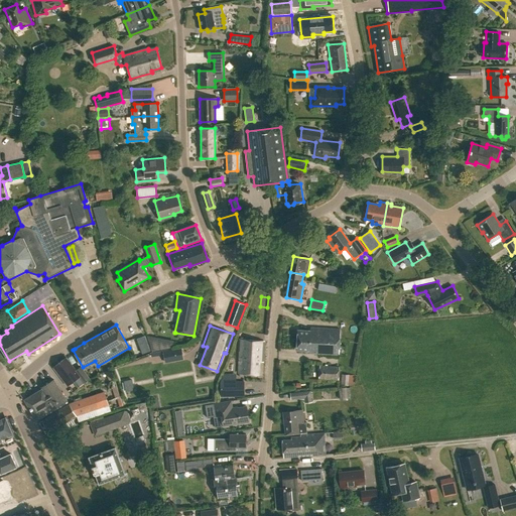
[(297,332),(296,350),(309,350),(308,353),(315,354),(315,355),(339,356),(340,330),(310,328),(310,332),(297,332)]
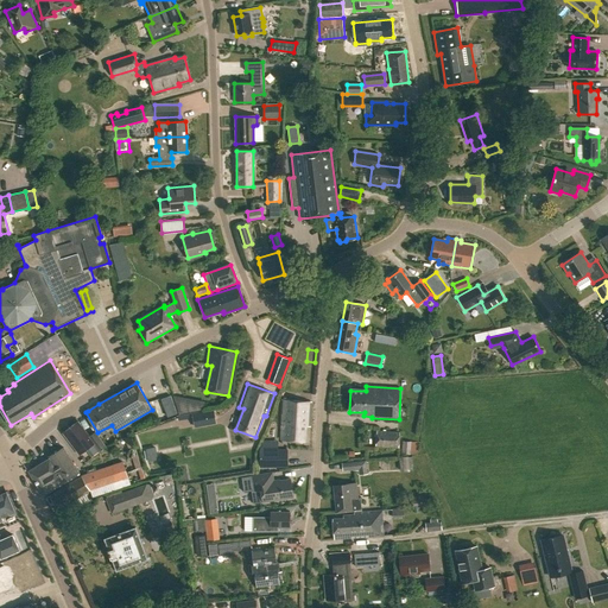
[(170,396),(162,399),(168,417),(177,415),(170,396)]
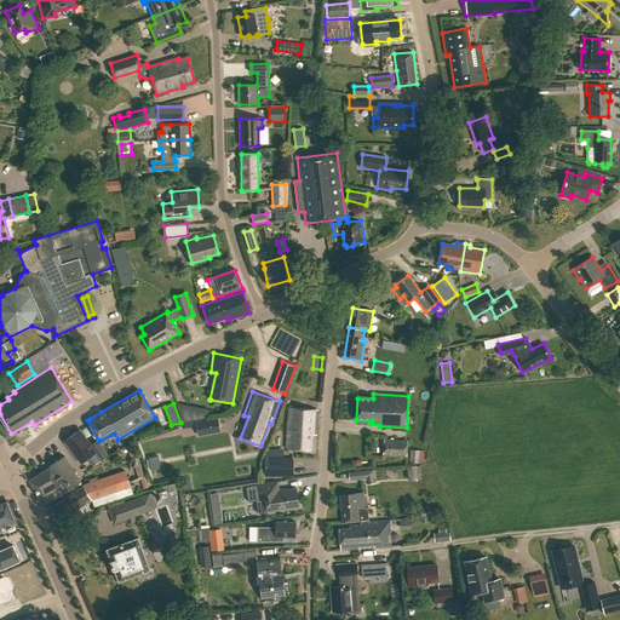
[(183,423),(193,420),(190,408),(179,411),(183,423)]
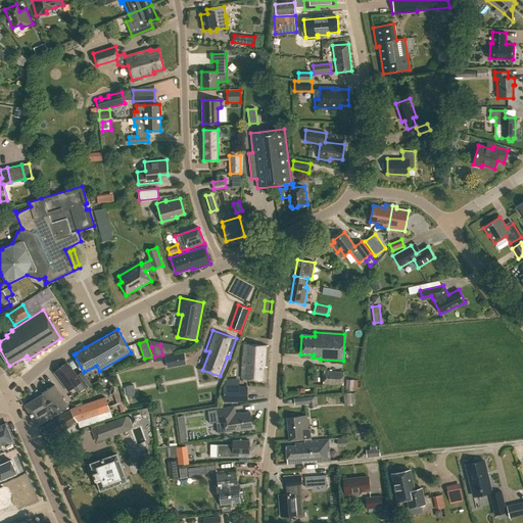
[(242,378),(262,379),(263,367),(267,367),(268,345),(243,344),(242,357),(244,357),(242,378)]
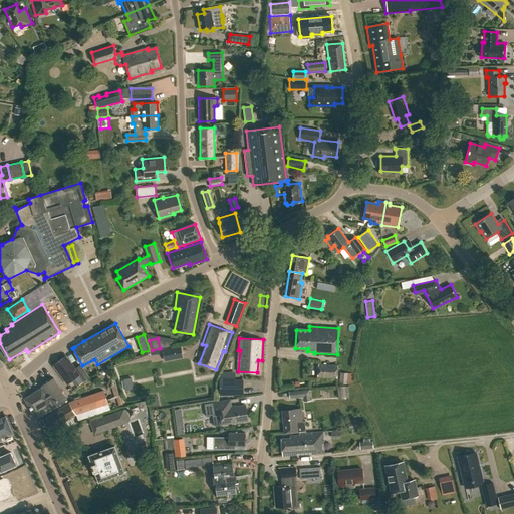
[(165,360),(183,357),(181,347),(163,350),(165,360)]
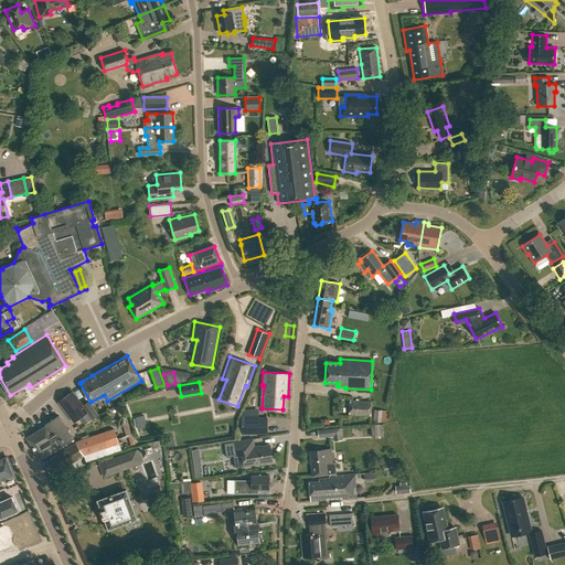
[(83,406),(73,392),(59,403),(74,423),(86,414),(92,420),(98,415),(88,402),(83,406)]
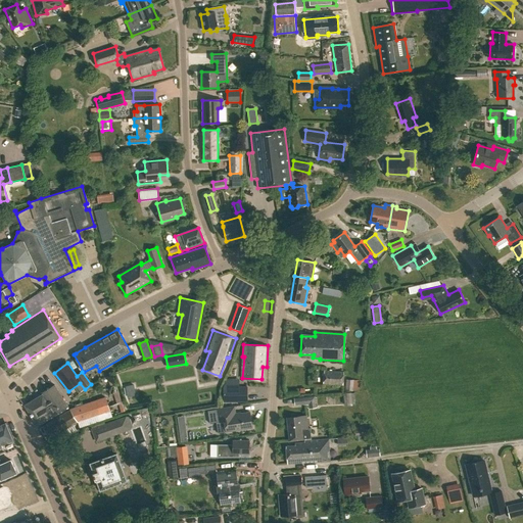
[(323,384),(343,385),(344,372),(324,371),(323,384)]
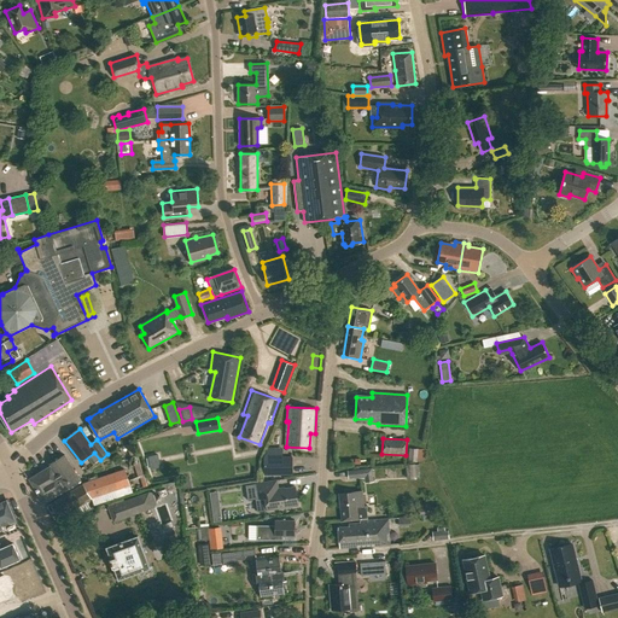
[(407,460),(424,462),(425,449),(409,447),(407,460)]
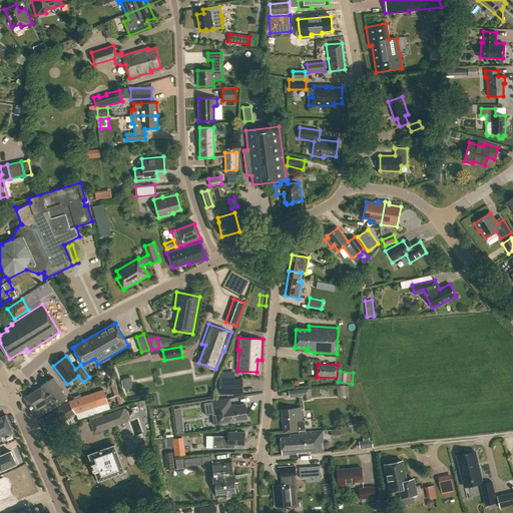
[(24,398),(36,418),(66,400),(53,378),(40,386),(41,387),(24,398)]
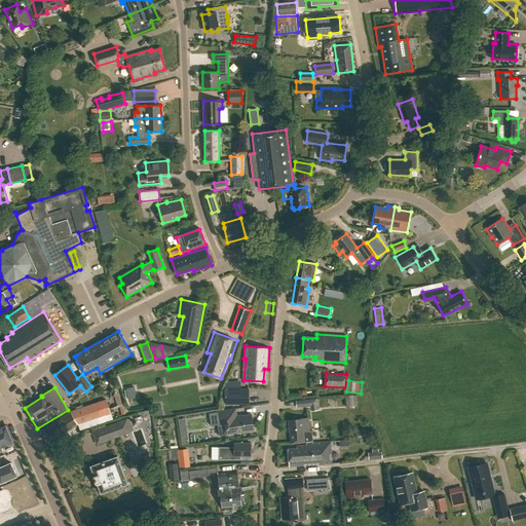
[(126,388),(128,399),(137,398),(135,387),(126,388)]
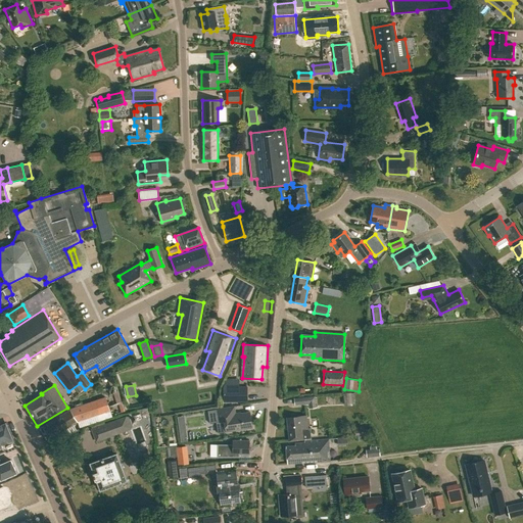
[(223,386),(223,401),(246,401),(246,386),(223,386)]
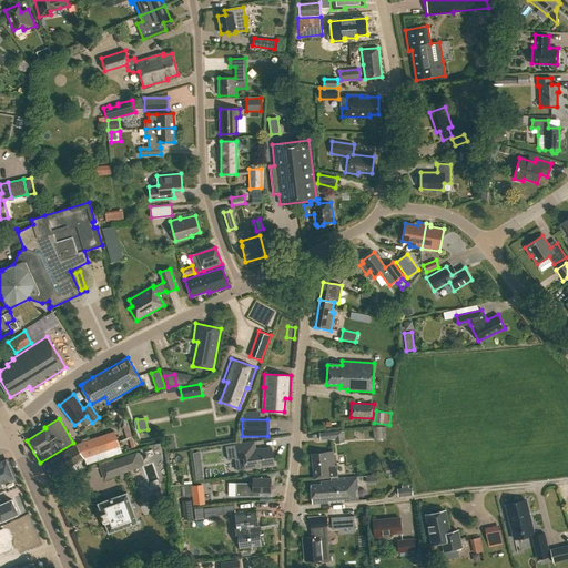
[(80,443),(87,464),(121,453),(114,430),(111,432),(109,424),(88,430),(90,439),(80,443)]
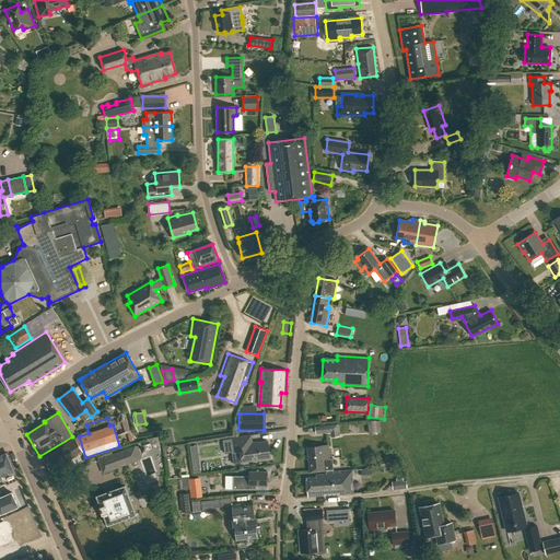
[(381,431),(380,420),(368,421),(369,432),(381,431)]
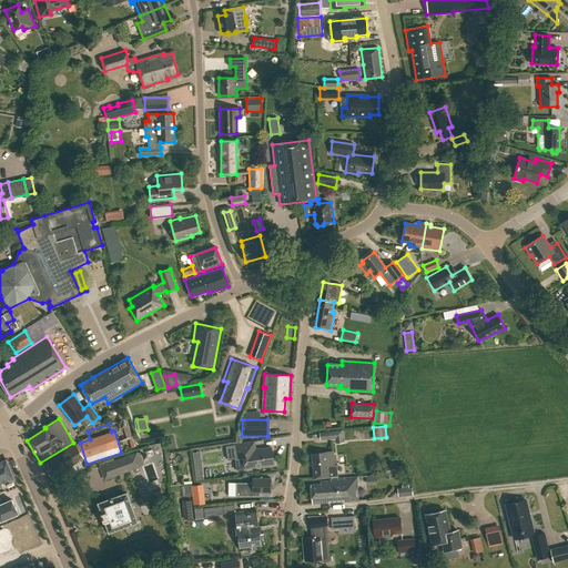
[(320,439),(335,438),(335,443),(344,443),(342,429),(318,432),(320,439)]
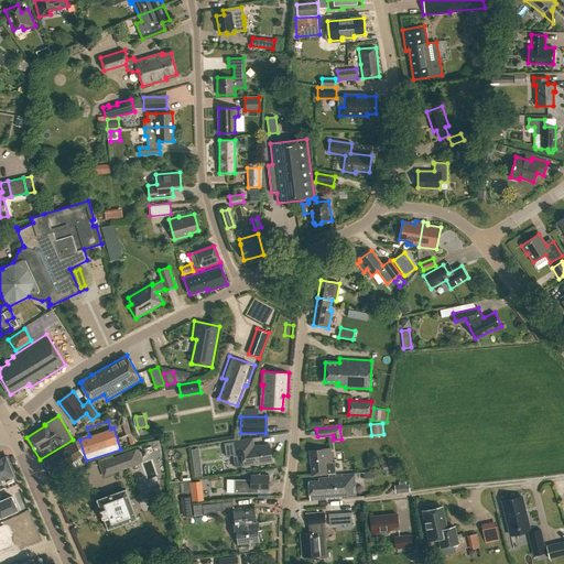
[(231,442),(224,443),(226,457),(234,456),(235,467),(243,466),(271,461),(268,444),(253,446),(251,438),(246,440),(231,442)]
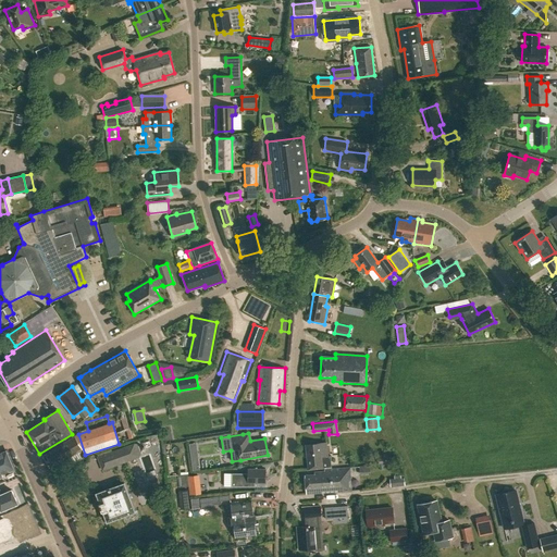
[(83,449),(75,436),(47,454),(53,466),(83,449)]
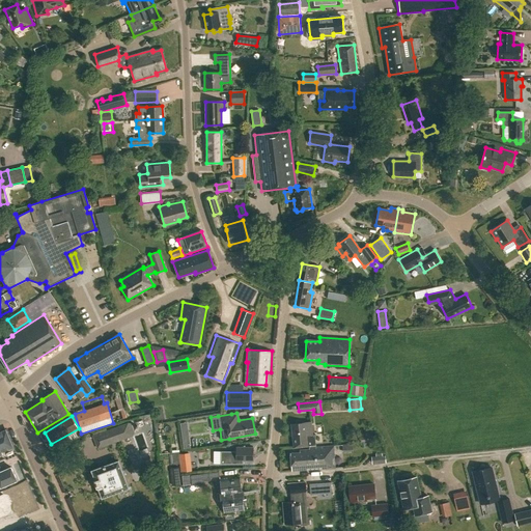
[(137,427),(137,426),(135,426),(129,423),(128,423),(93,436),(98,448),(133,436),(136,428),(137,427)]
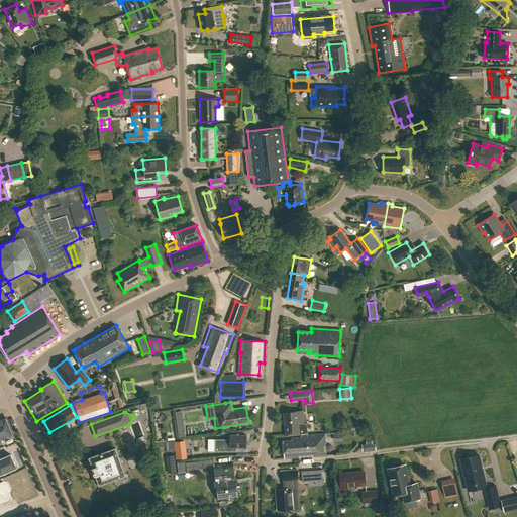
[(287,436),(307,434),(306,424),(299,424),(298,412),(284,414),(287,436)]
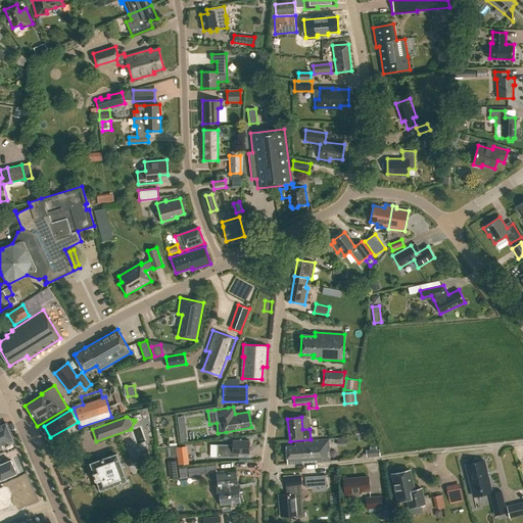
[(0,447),(2,447),(1,445),(13,440),(6,423),(0,425),(0,447)]
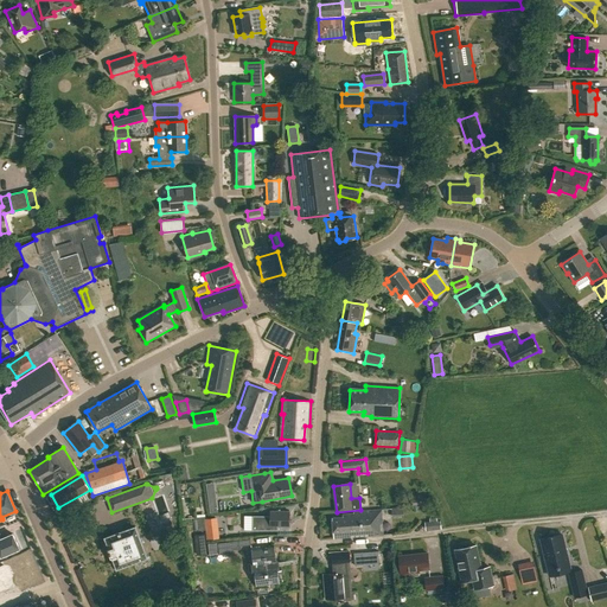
[(332,518),(333,538),(383,535),(382,510),(372,510),(353,511),(353,513),(346,515),(346,517),(332,518)]
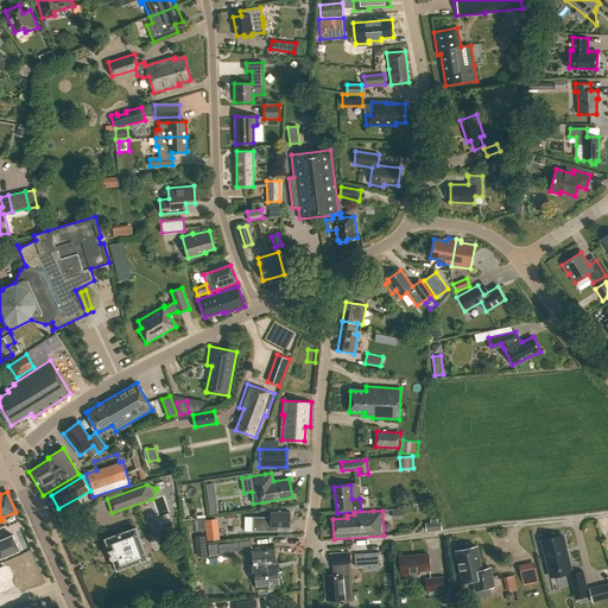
[(271,512),(271,517),(253,517),(253,531),(271,531),(278,531),(278,527),(290,527),(290,512),(271,512)]
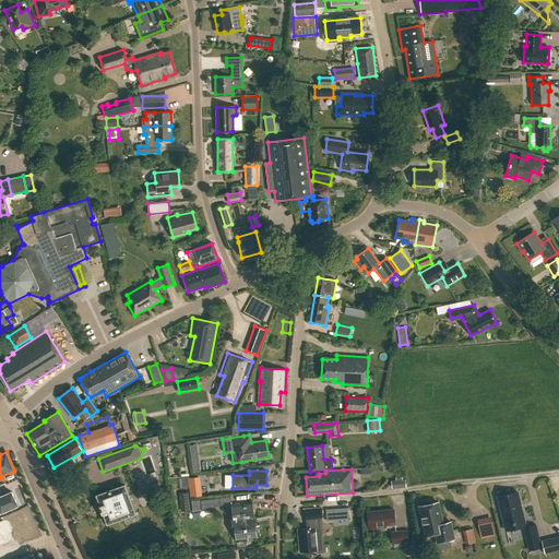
[(189,477),(191,498),(200,497),(198,477),(189,477)]
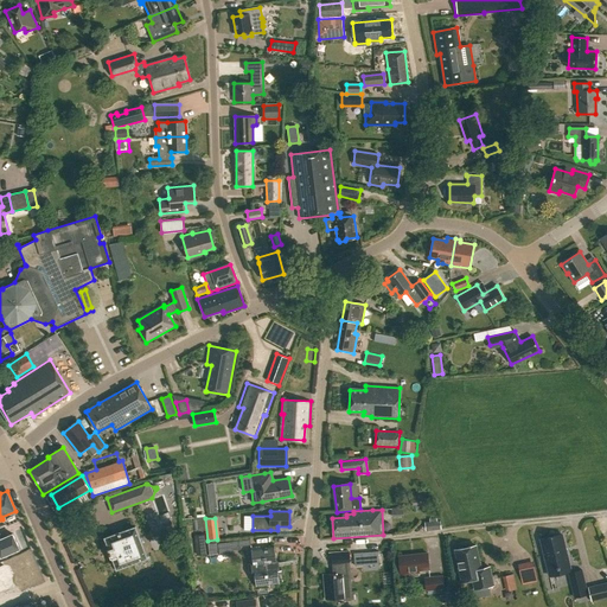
[(147,557),(135,526),(106,538),(116,569),(147,557)]
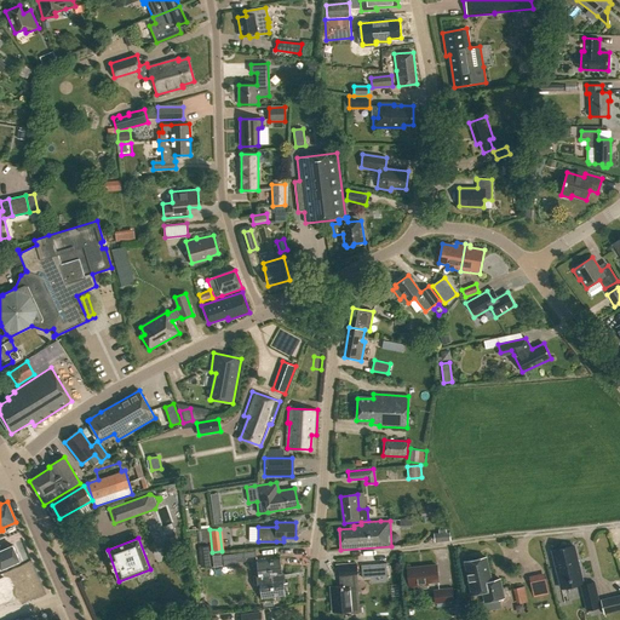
[(0,567),(1,569),(19,561),(12,545),(1,550),(0,545),(0,567)]
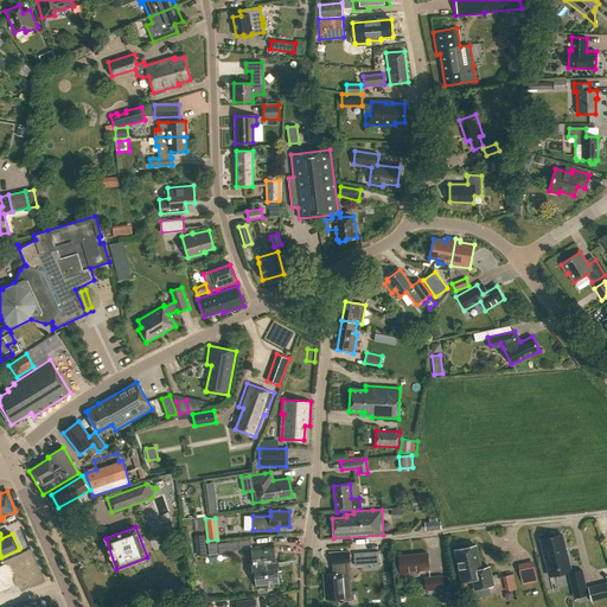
[(563,535),(541,541),(549,575),(572,570),(563,535)]
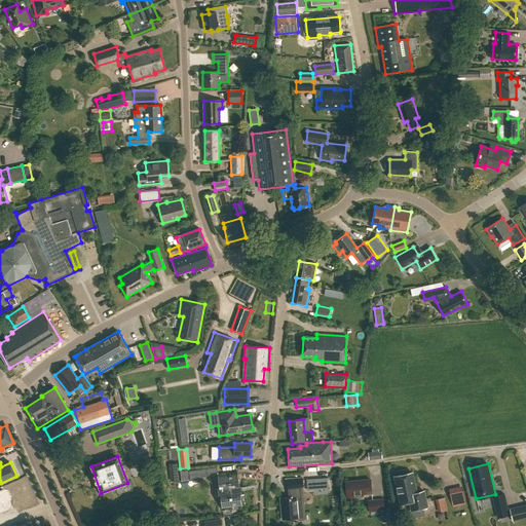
[(187,471),(188,481),(200,480),(200,477),(208,477),(208,473),(217,472),(217,467),(187,471)]
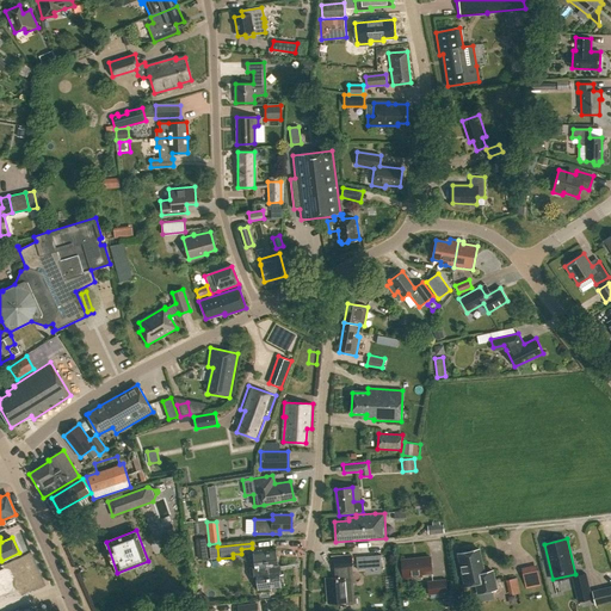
[(277,550),(253,553),(258,590),(282,587),(277,550)]
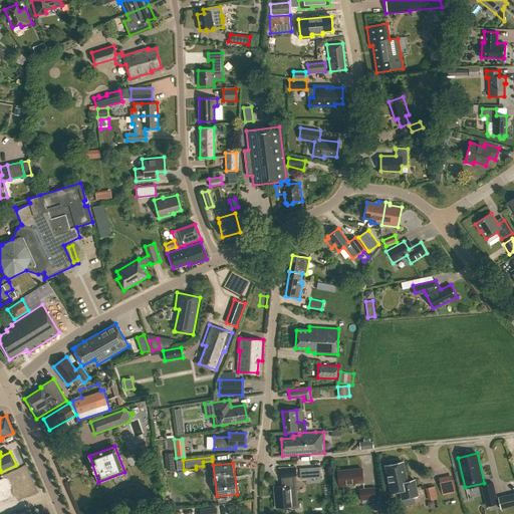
[(408,482),(404,463),(386,467),(392,493),(401,491),(403,499),(418,496),(415,481),(408,482)]
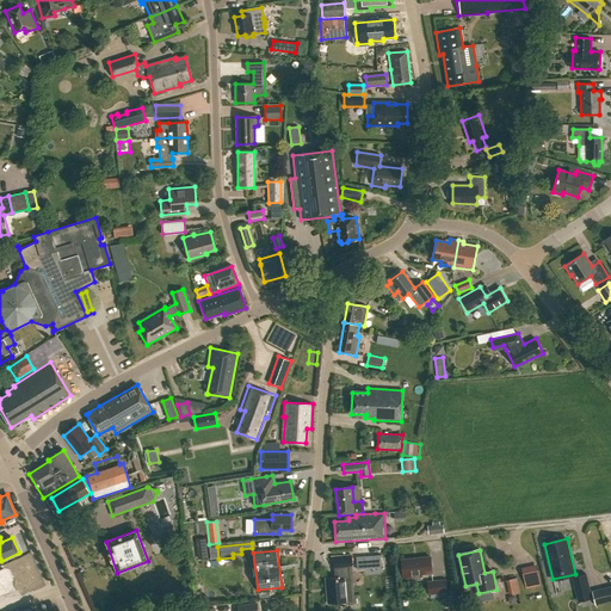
[(351,579),(350,579),(349,567),(352,567),(351,556),(332,557),(333,561),(334,561),(335,575),(338,575),(338,578),(326,579),(328,604),(347,602),(346,598),(352,597),(351,579)]
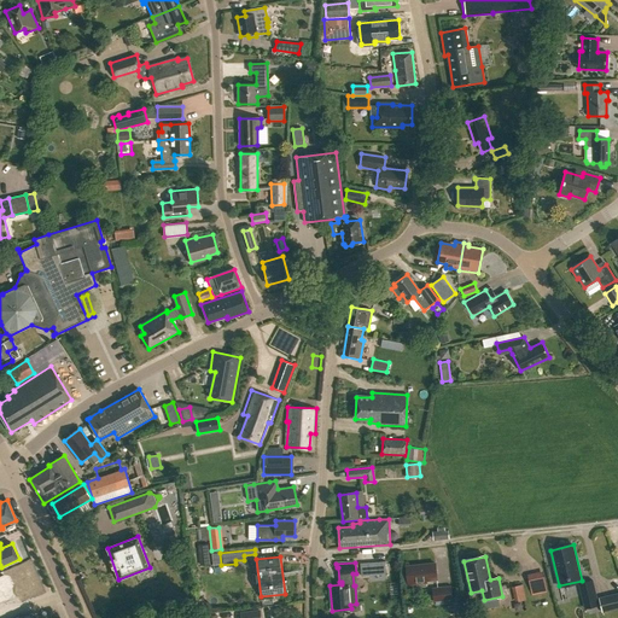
[(406,567),(408,586),(426,583),(426,581),(437,579),(436,564),(406,567)]
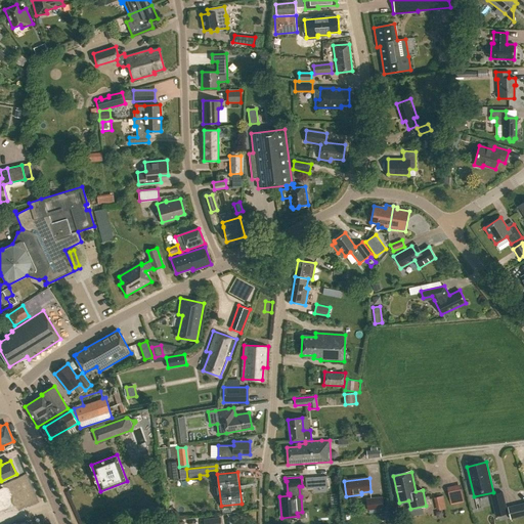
[(0,498),(0,514),(38,501),(31,479),(8,486),(11,495),(0,498)]
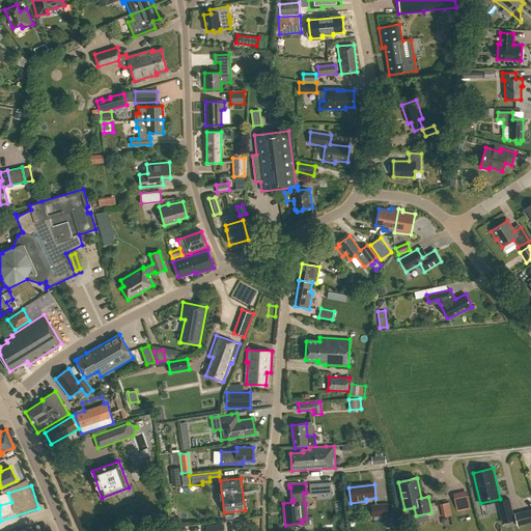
[(456,499),(458,507),(471,503),(469,496),(456,499)]
